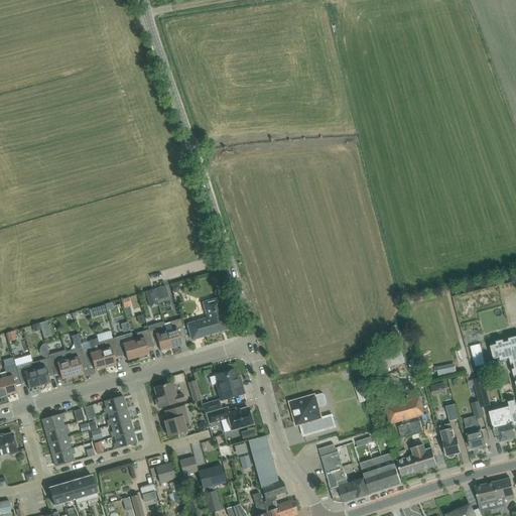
[(135,293),(128,294),(130,303),(137,301),(135,293)]
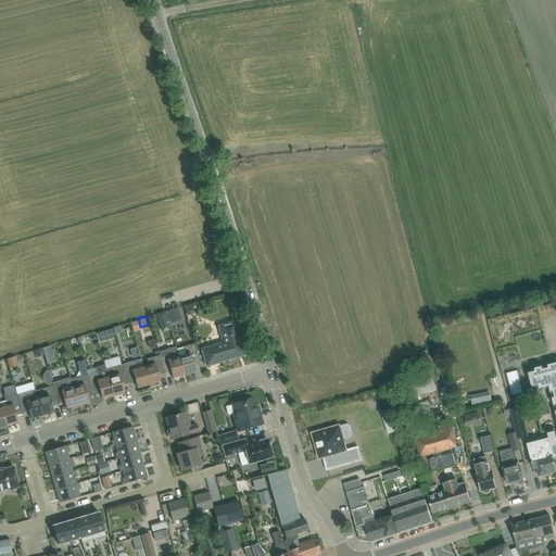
[(219,362),(237,357),(245,355),(243,348),(236,321),(218,326),(224,343),(202,350),(202,353),(205,363),(206,363),(218,358),(219,362)]
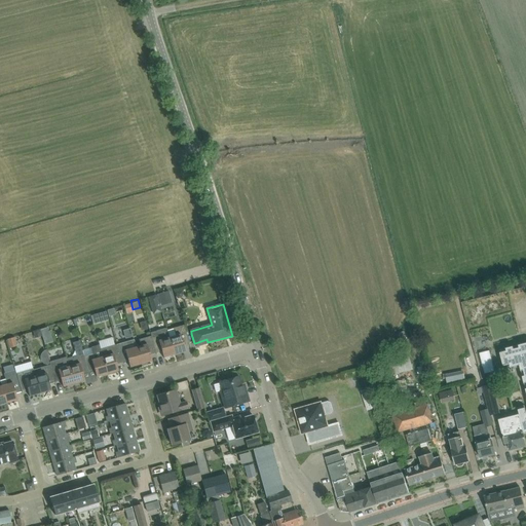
[(174,354),(185,351),(183,345),(189,343),(184,325),(174,328),(176,336),(170,338),(174,354)]
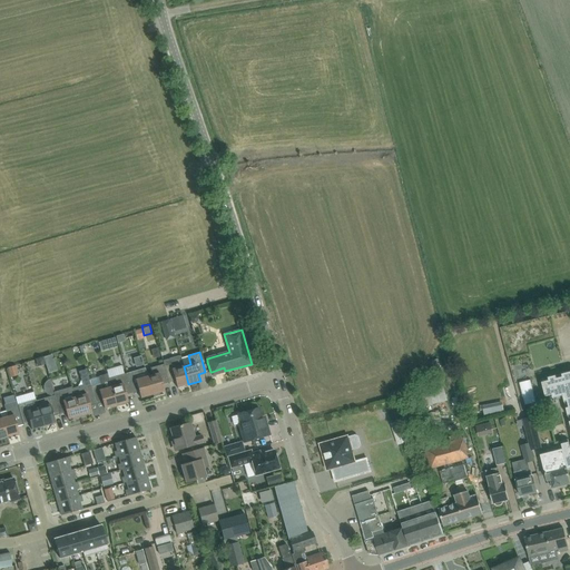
[(51,354),(43,357),(46,365),(55,363),(51,354)]
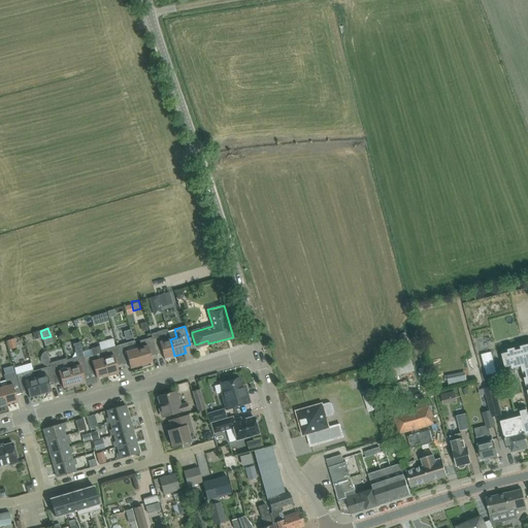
[(167,329),(151,334),(152,337),(156,355),(162,353),(164,359),(168,358),(169,359),(170,360),(174,359),(175,357),(174,356),(170,339),(168,334),(167,329)]
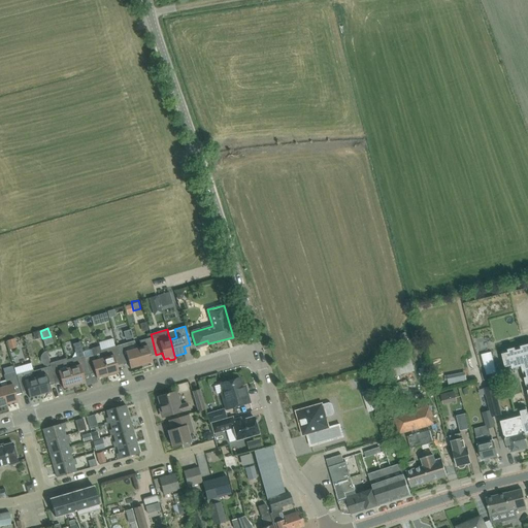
[(141,348),(136,349),(141,365),(141,366),(143,367),(147,366),(147,365),(147,363),(152,362),(151,356),(156,355),(152,337),(139,341),(141,348)]
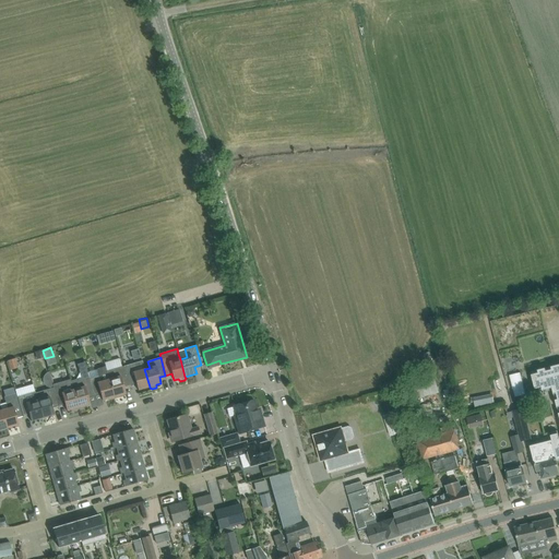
[(119,358),(104,363),(115,396),(125,393),(123,387),(129,384),(123,366),(121,367),(119,358)]
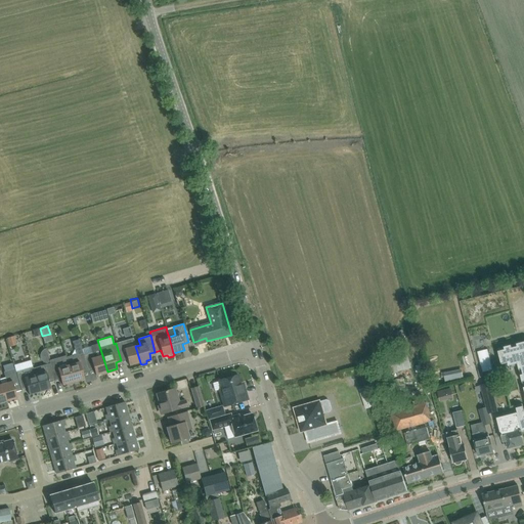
[(13,337),(7,339),(9,346),(16,344),(13,337)]
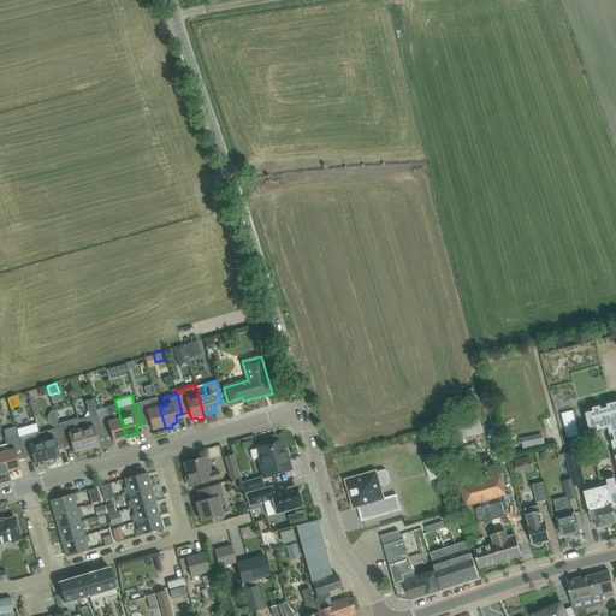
[(89,418),(78,420),(81,430),(86,449),(87,449),(87,450),(94,449),(93,446),(99,445),(96,438),(104,436),(99,418),(98,415),(93,398),(84,401),(89,418)]
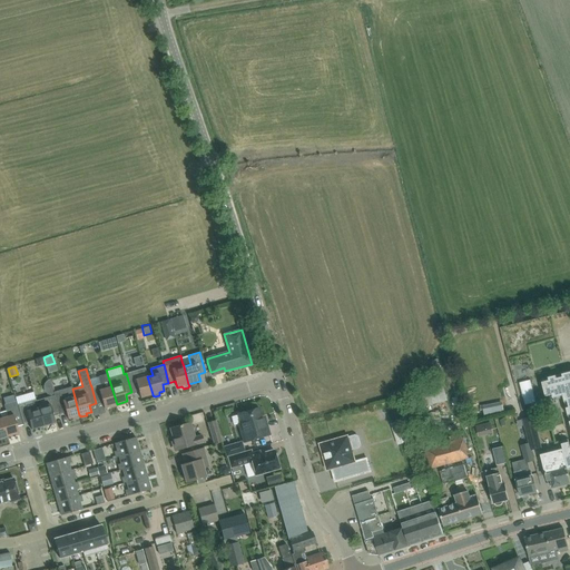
[(140,379),(138,370),(127,373),(133,393),(138,391),(140,397),(153,394),(147,376),(140,379)]
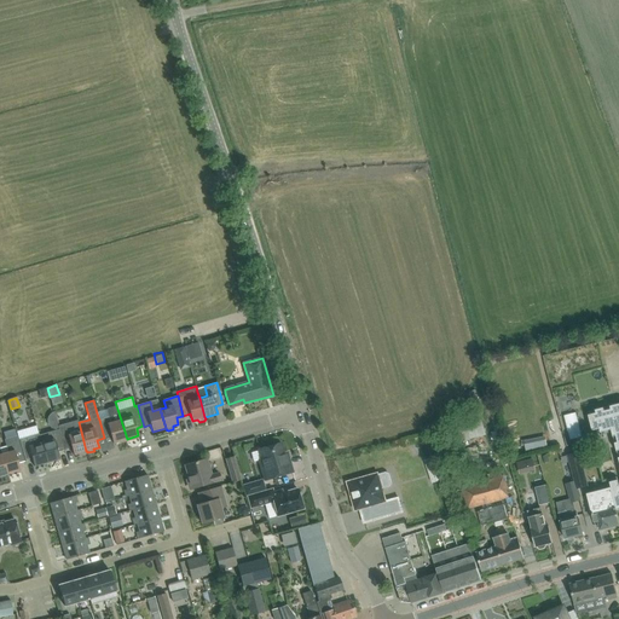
[(618,403),(609,406),(611,409),(605,410),(603,408),(595,410),(596,412),(588,415),(591,431),(599,428),(600,432),(611,429),(612,435),(615,435),(618,441),(614,443),(617,450),(618,449),(618,456),(618,457),(618,460),(618,482),(618,480),(609,482),(612,489),(611,489),(617,510),(618,509),(618,403)]
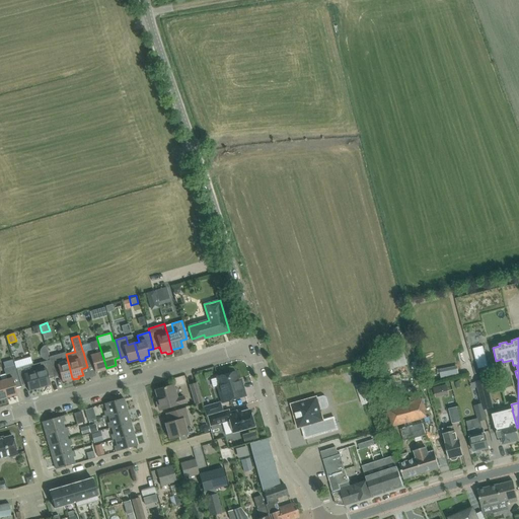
[(94,372),(105,369),(98,345),(97,340),(91,342),(89,343),(91,350),(83,352),(87,367),(93,366),(94,372)]
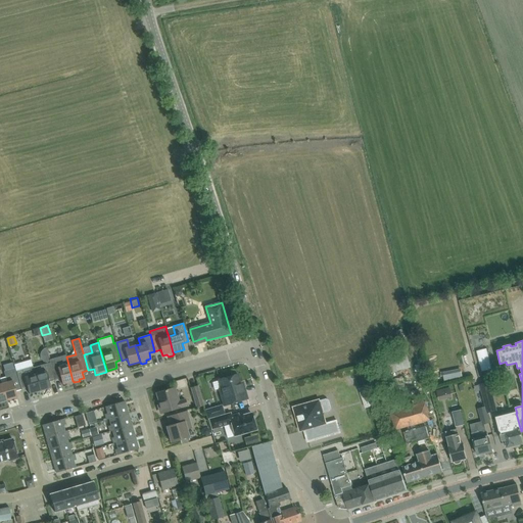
[(476,351),(481,372),(491,369),(486,348),(476,351)]
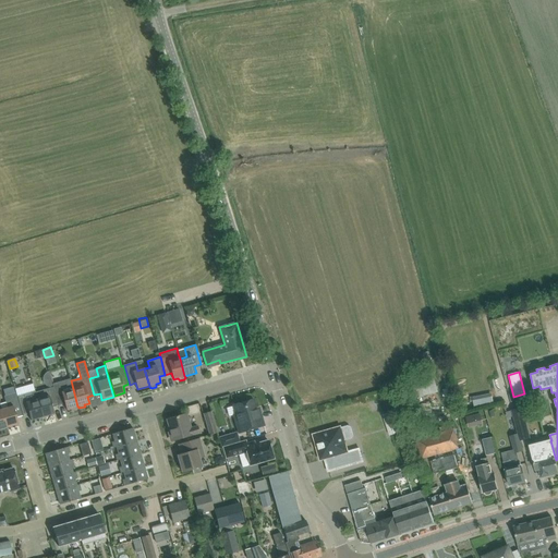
[(53,387),(58,405),(64,403),(67,410),(77,407),(73,389),(71,380),(70,379),(58,383),(58,386),(53,387)]
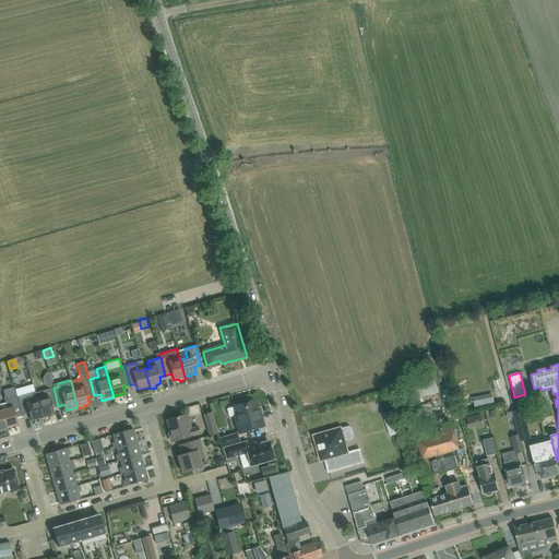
[(455,384),(450,387),(453,399),(459,396),(455,384)]
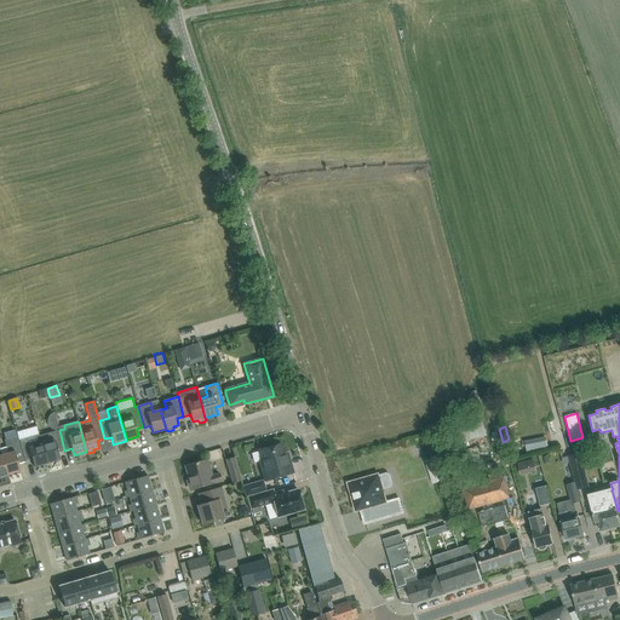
[(64,451),(59,430),(39,436),(41,443),(47,464),(61,460),(58,452),(64,451)]
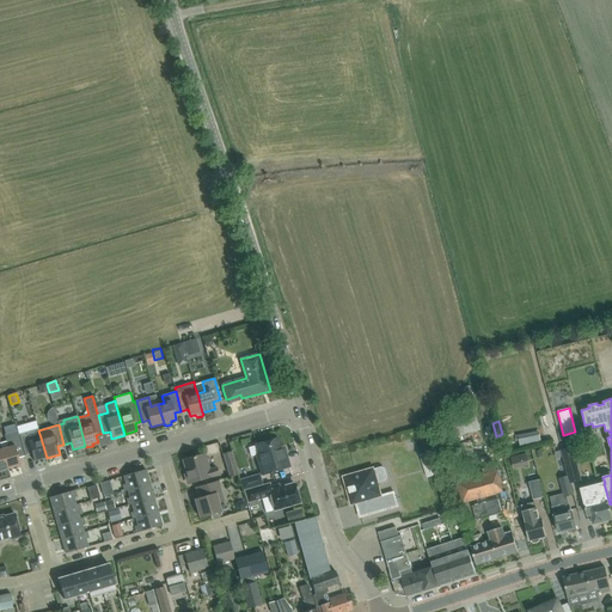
[(6,441),(0,442),(7,469),(20,465),(18,458),(25,456),(19,434),(18,430),(5,435),(6,441)]
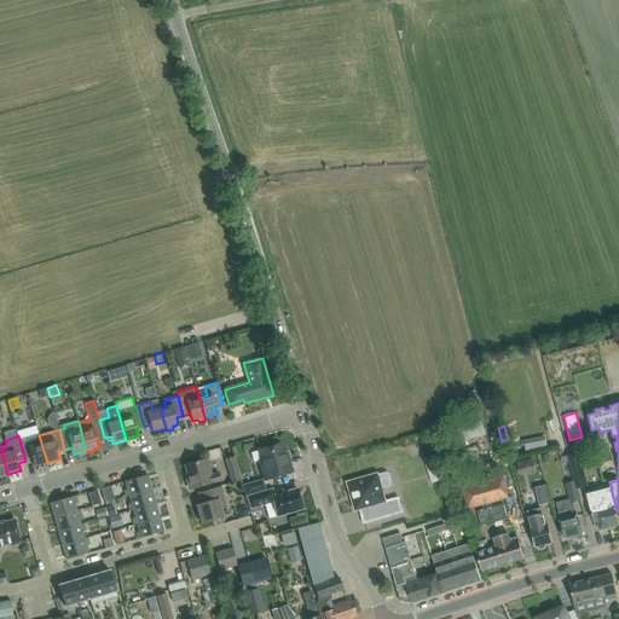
[(32,435),(19,439),(25,461),(32,460),(34,467),(47,463),(41,443),(34,445),(32,435)]
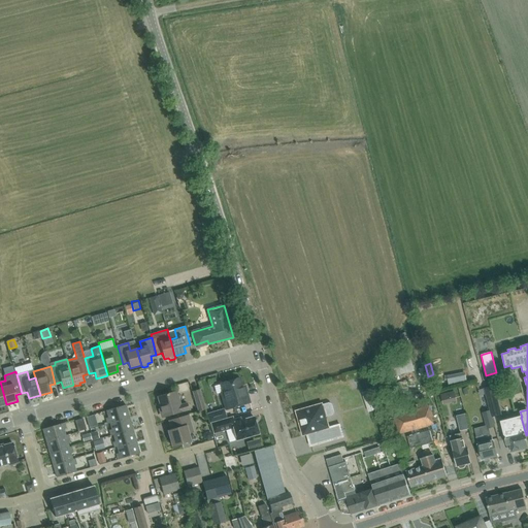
[(505,374),(492,377),(494,385),(495,386),(507,383),(505,374)]
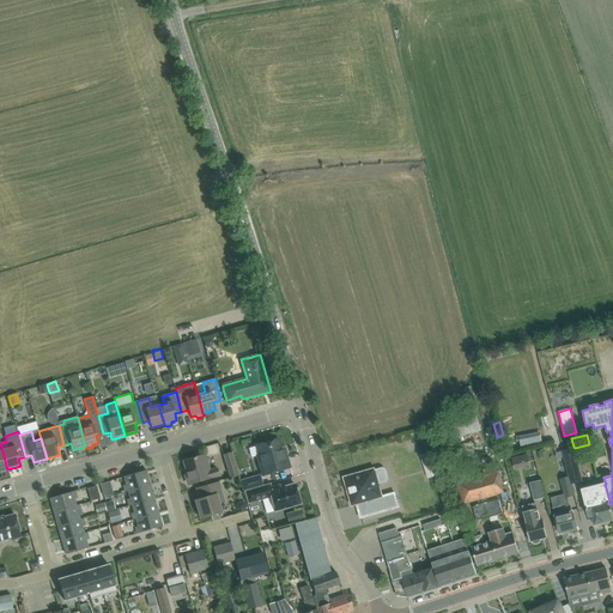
[(262,475),(290,468),(290,467),(286,455),(283,456),(278,438),(256,444),(261,462),(259,462),(262,475)]
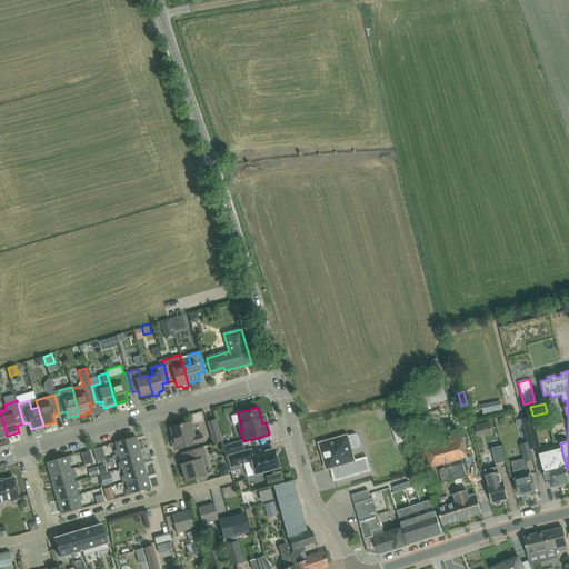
[(532,415),(522,418),(529,442),(530,449),(541,446),(533,416),(532,415)]
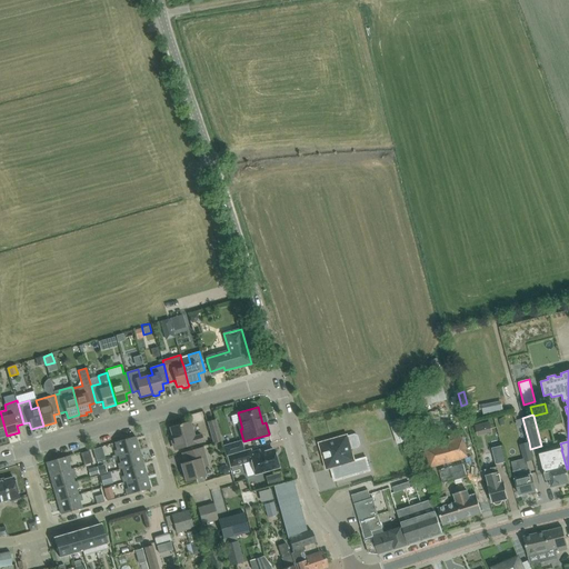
[(207,422),(213,443),(221,441),(216,420),(207,422)]
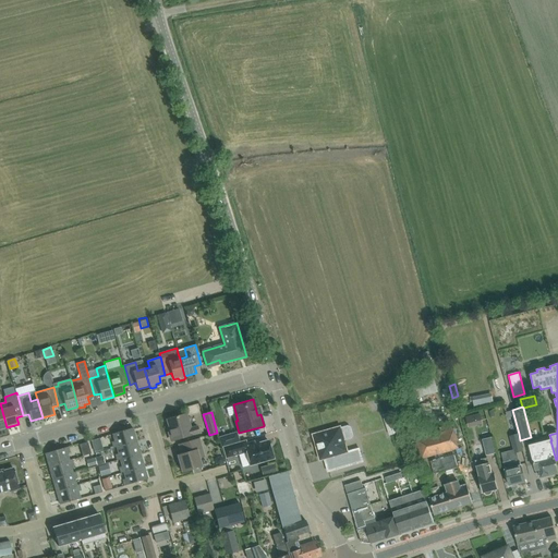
[(397,434),(389,413),(383,415),(390,436),(397,434)]
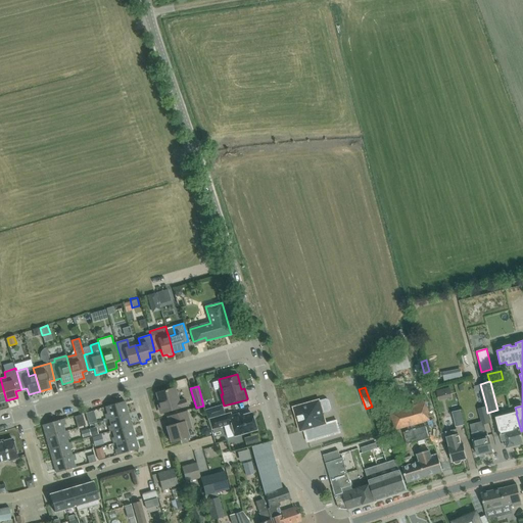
[(156,393),(161,413),(186,406),(185,399),(179,401),(175,388),(156,393)]
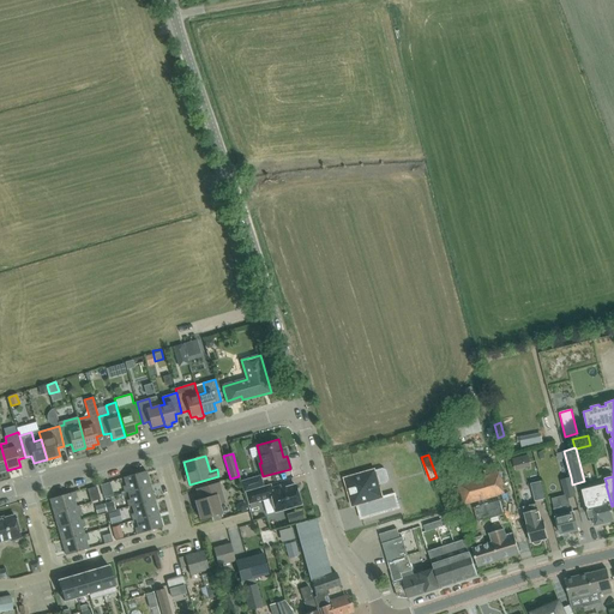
[(524,456),(512,459),(512,461),(515,470),(525,468),(524,464),(530,463),(528,456),(524,456)]
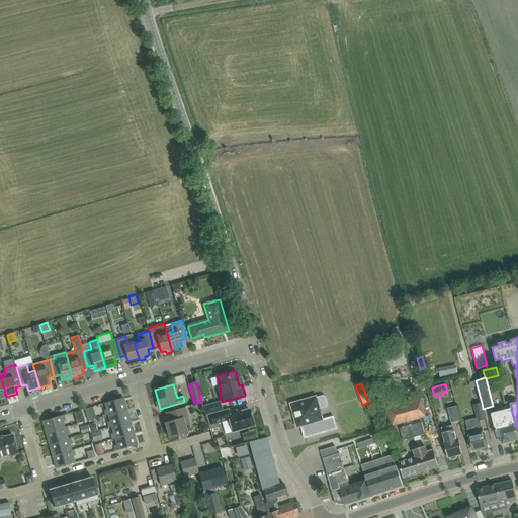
[(392,425),(426,416),(420,394),(400,399),(398,395),(384,399),(392,425)]
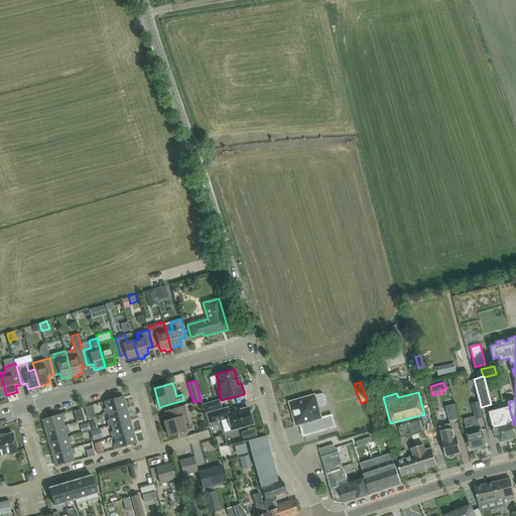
[(314,395),(289,402),(296,425),(300,424),(311,421),(315,433),(336,427),(333,415),(321,418),(317,407),(324,405),(326,403),(324,396),(321,394),(315,396),(314,395)]
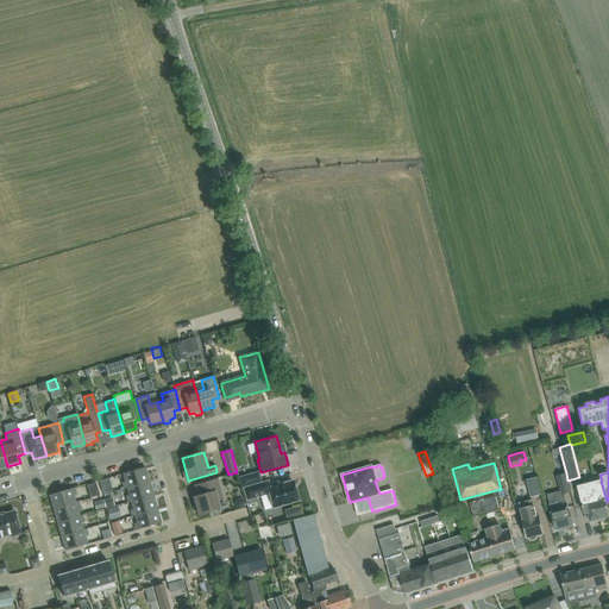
[(149,481),(145,468),(123,473),(125,482),(123,482),(124,489),(127,488),(149,481)]
